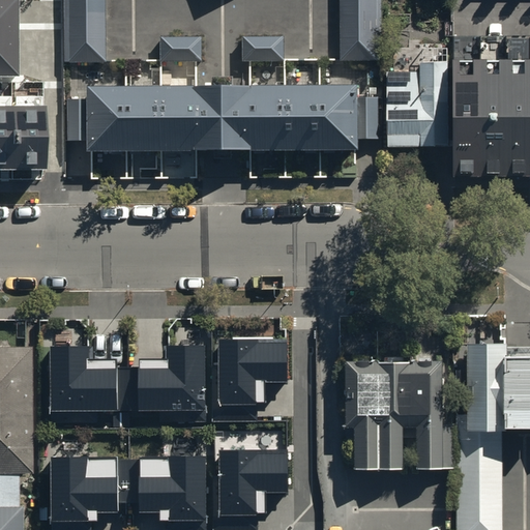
[(19,0),(0,0),(0,75),(20,76),(19,0)]
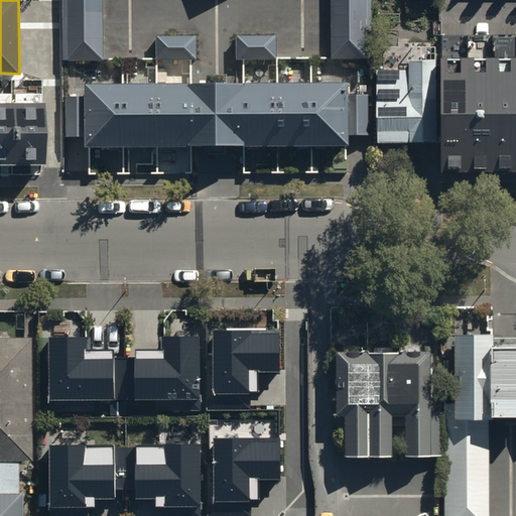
[(104,0),(61,0),(61,60),(104,60),(104,0)]
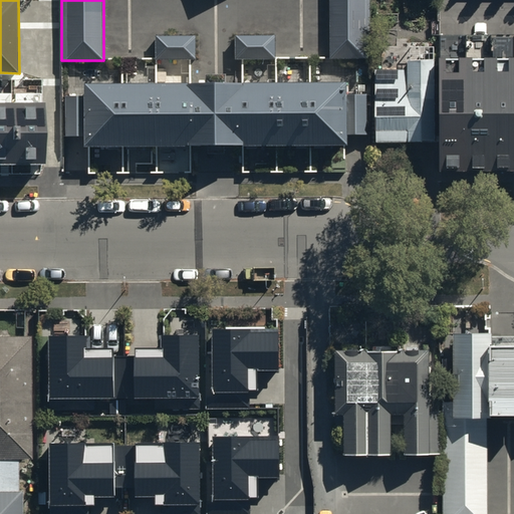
[(366,0),(332,0),(332,56),(366,56),(366,0)]
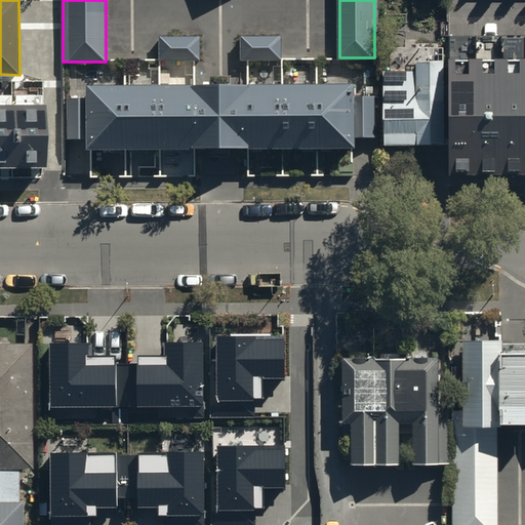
[(239,34),(239,58),(280,58),(280,35),(239,34)]
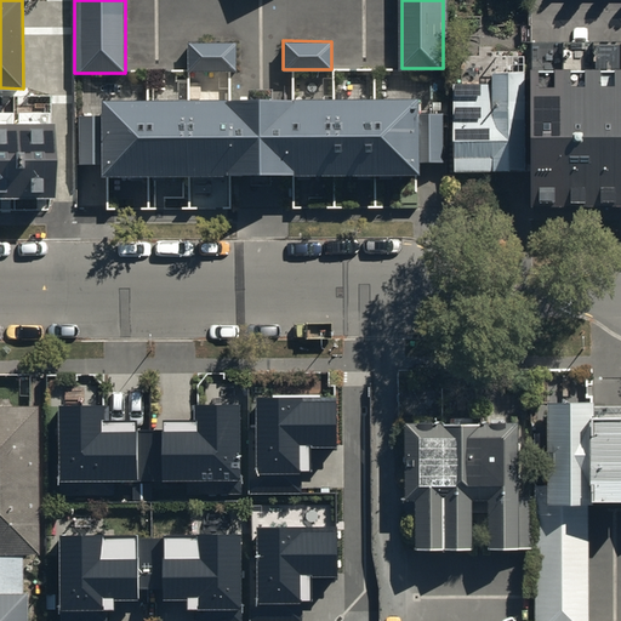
[(187,43),(186,72),(235,72),(235,44),(187,43)]
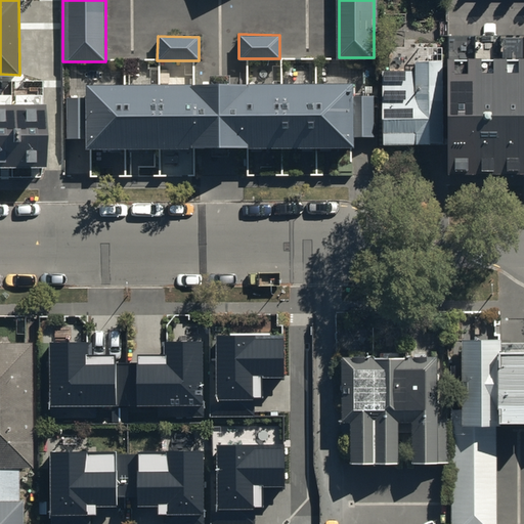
[(382,72),(383,143),(444,142),(443,59),(413,60),(413,71),(382,72)]
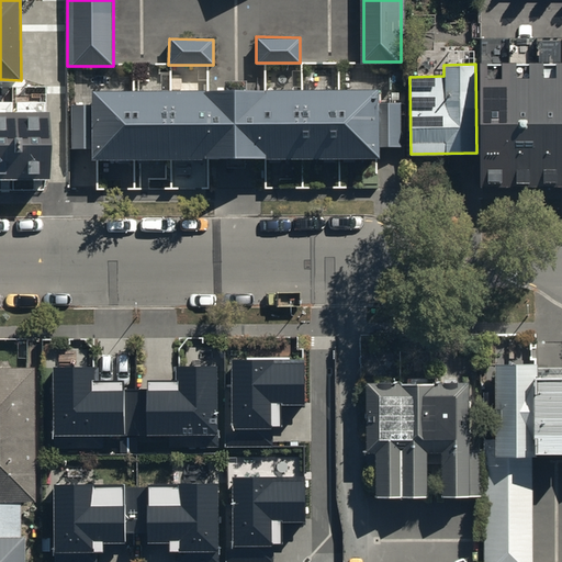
[(482,187),(561,187),(561,72),(481,72),(482,187)]
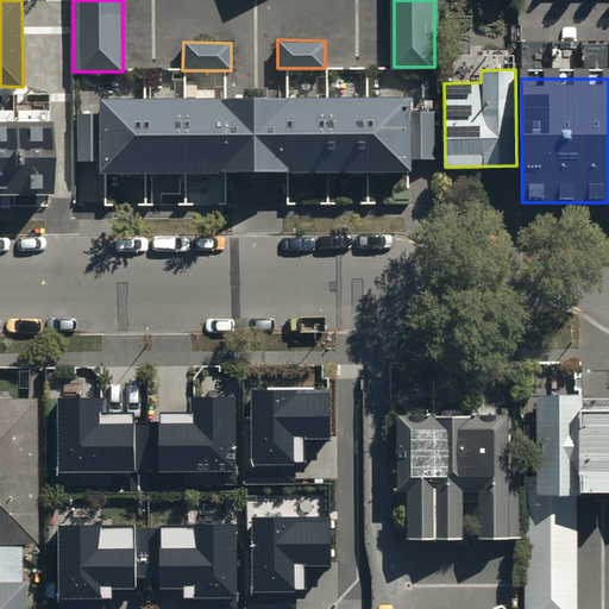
[(257,96),(98,96),(98,173),(257,173),(409,174),(409,161),(434,161),(434,111),(408,111),(408,96),(257,96)]
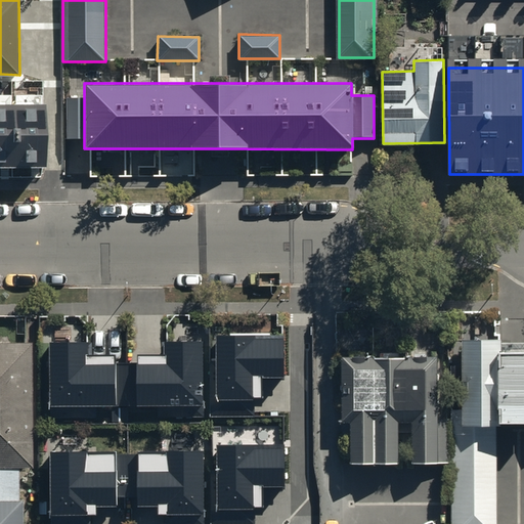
[(43,104),(0,104),(0,167),(44,167),(43,104)]
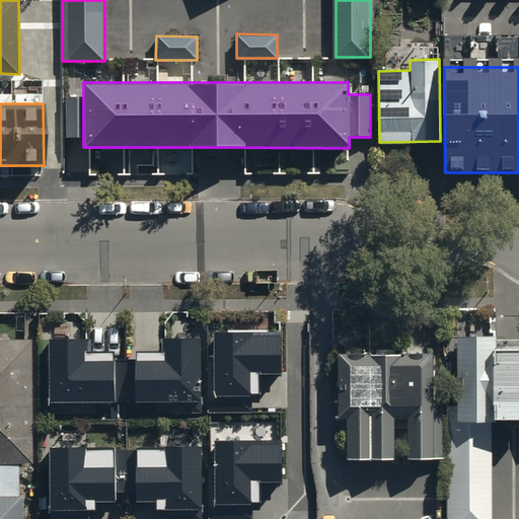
[(282,332),(217,334),(217,360),(210,360),(210,414),(252,414),(252,397),(262,397),(262,377),(282,377),(282,332)]
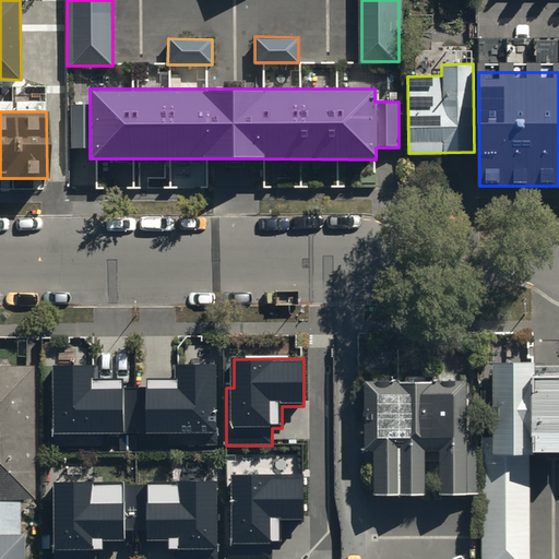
[(531,360),(490,360),(491,437),(479,437),(480,558),(558,558),(558,366),(531,366),(531,360)]
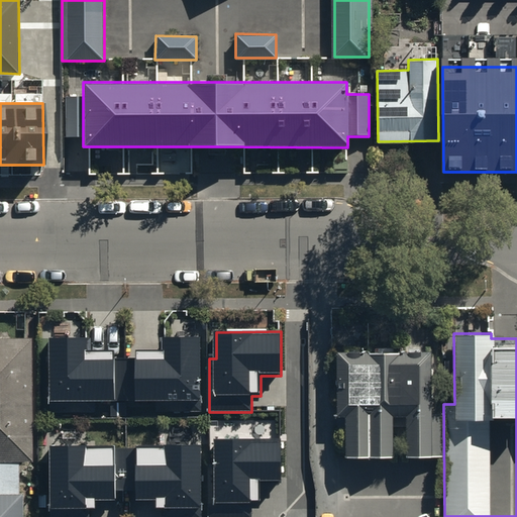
[(30,337),(0,337),(0,461),(16,461),(30,461),(30,337)]
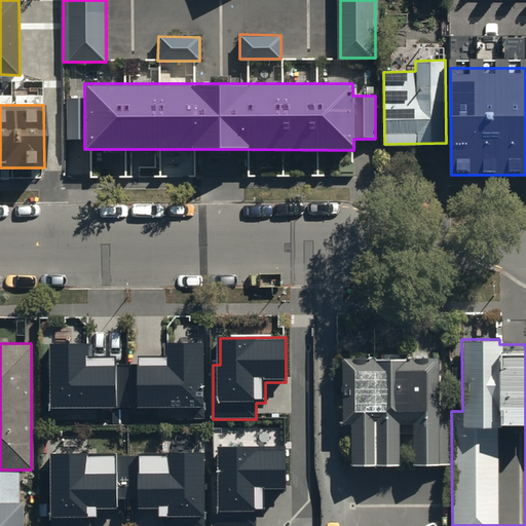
[(87,345),(52,345),(52,420),(98,420),(98,410),(110,410),(111,426),(133,426),(133,413),(159,412),(159,420),(204,420),(204,344),(165,344),(166,359),(141,359),(141,368),(114,368),(114,360),(87,360),(87,345)]
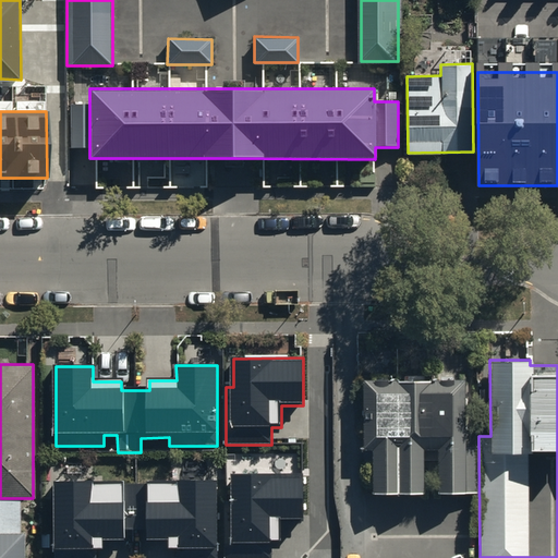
[(464,381),(362,380),(361,449),(374,449),(374,493),(420,493),(421,448),(438,448),(438,492),(464,493),(464,381)]
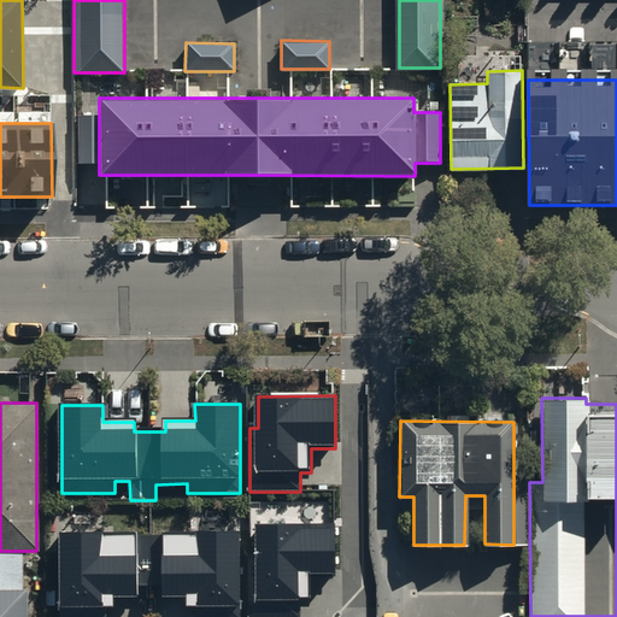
[(335,524),(258,524),(258,557),(248,557),(248,616),(300,616),(300,601),(310,601),(310,579),(336,579),(335,524)]
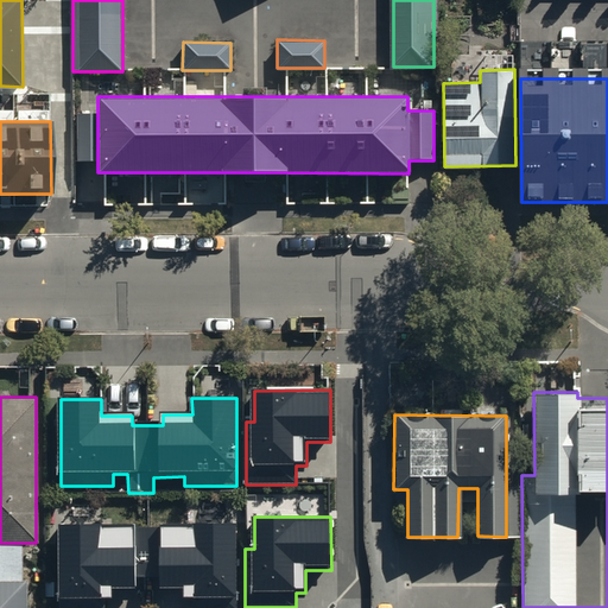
[(59,526),(59,607),(105,607),(106,601),(113,601),(113,590),(134,590),(134,578),(163,578),(163,594),(185,593),(185,602),(191,602),(191,607),(240,607),(240,524),(59,526)]
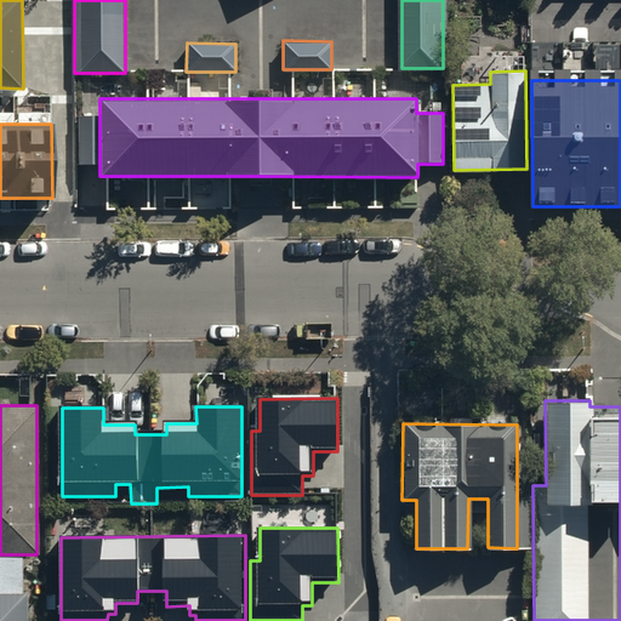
[(20,554),(0,554),(0,596),(20,597),(20,554)]
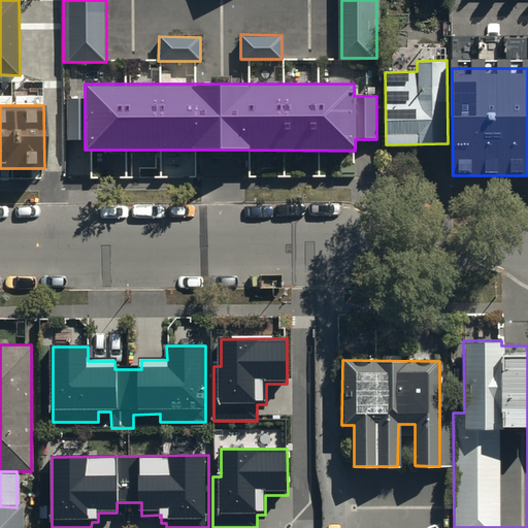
[(0,506),(0,527),(22,527),(22,507),(17,507),(0,506)]
